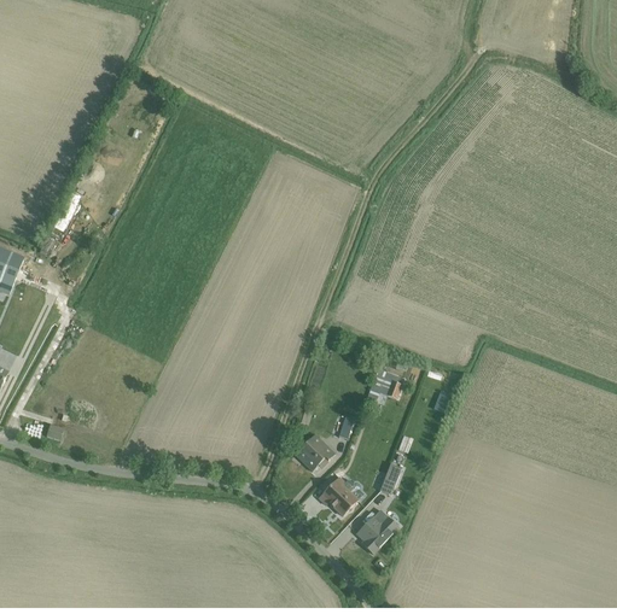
[(114,121),(121,118),(116,110),(110,113),(114,121)]
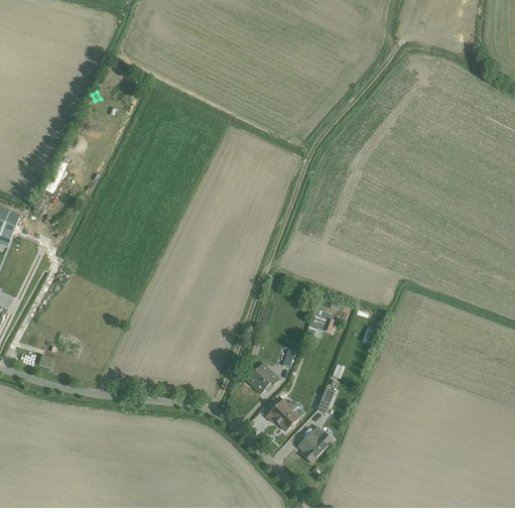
[(69,173),(79,149),(73,146),(61,170),(69,173)]
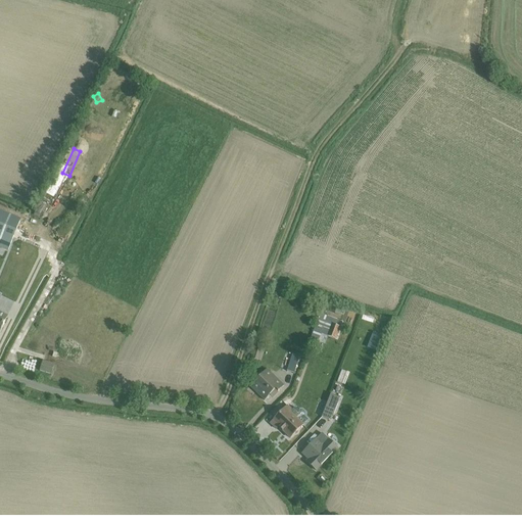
[(0,245),(7,249),(20,217),(0,207),(0,245)]
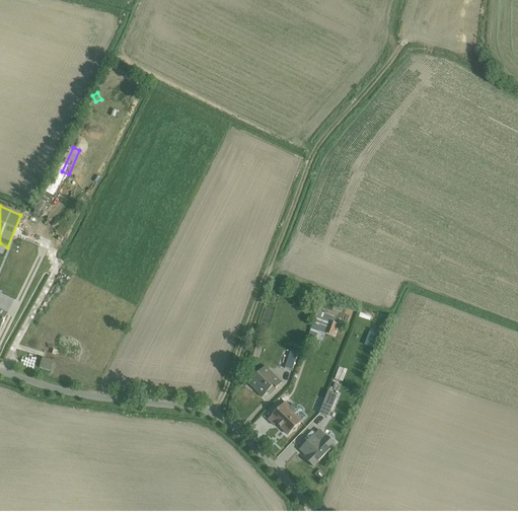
[(16,259),(27,241),(17,235),(7,252),(16,259)]
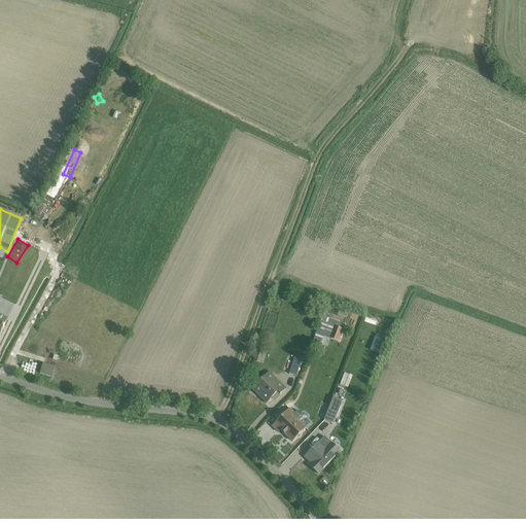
[(53,242),(49,250),(56,252),(59,243),(53,242)]
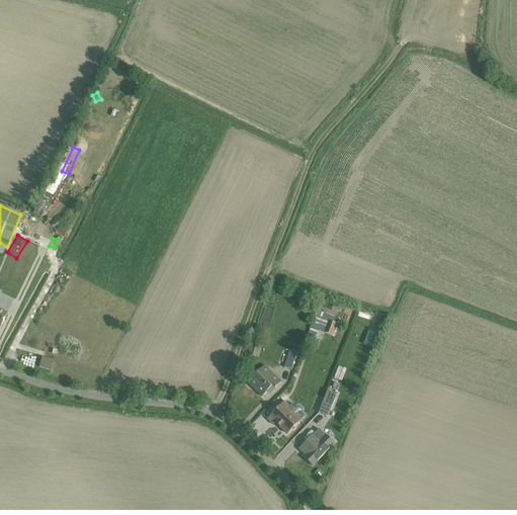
[(50,261),(56,252),(47,246),(40,254),(50,261)]
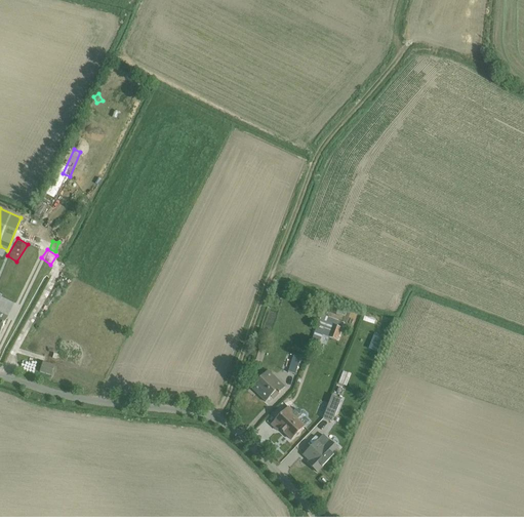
[(6,257),(1,268),(11,274),(17,264),(6,257)]
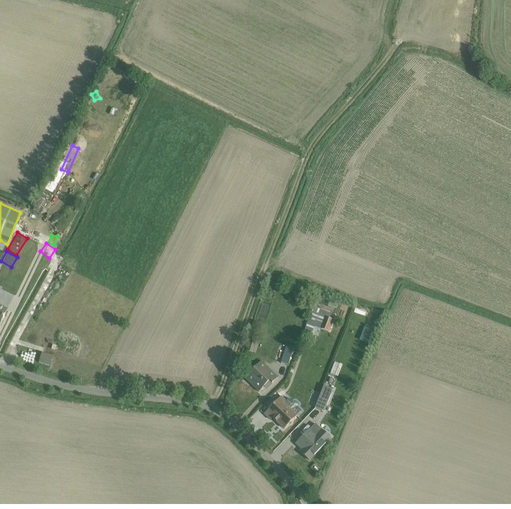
[(312,304),(301,334),(309,336),(313,324),(327,329),(334,313),(312,304)]
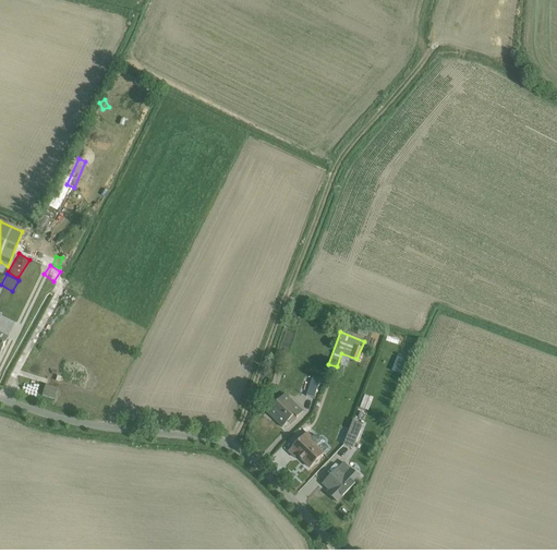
[(271,364),(267,381),(275,383),(279,368),(271,364)]
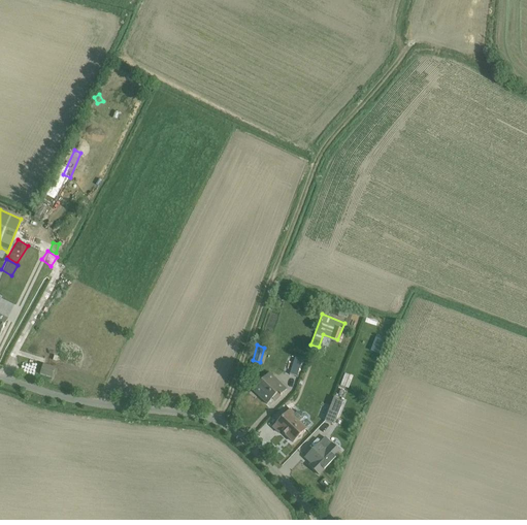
[(294,354),(288,371),(295,374),(301,357),(294,354)]
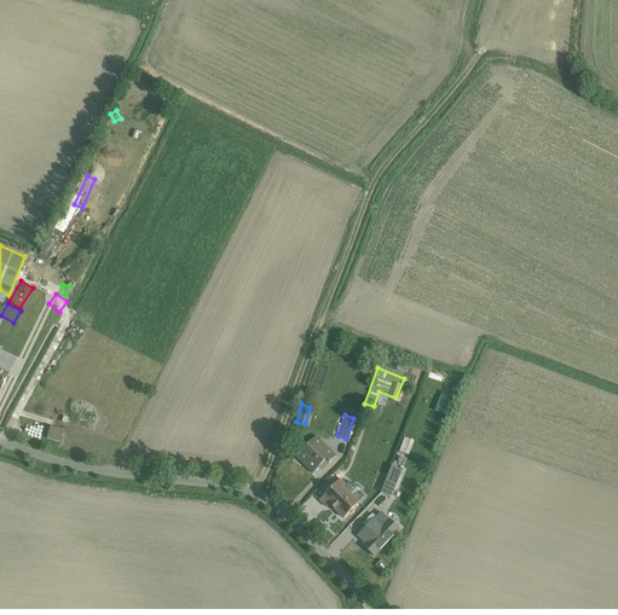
[(50,424),(45,436),(59,440),(63,428),(50,424)]
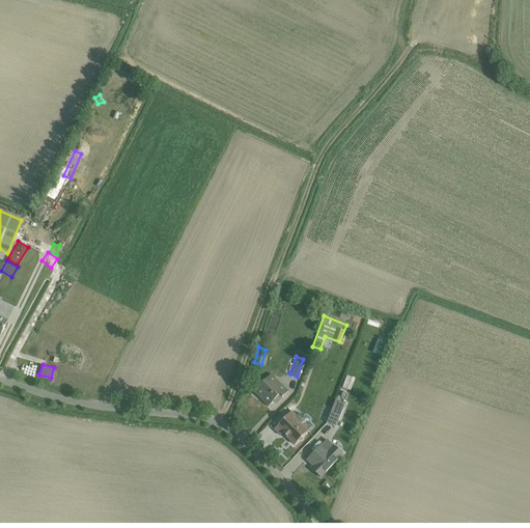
[(278,392),(281,395),(287,389),(271,372),(256,388),(261,393),(259,395),(268,403),(267,404),(268,404),(273,398),(278,392)]
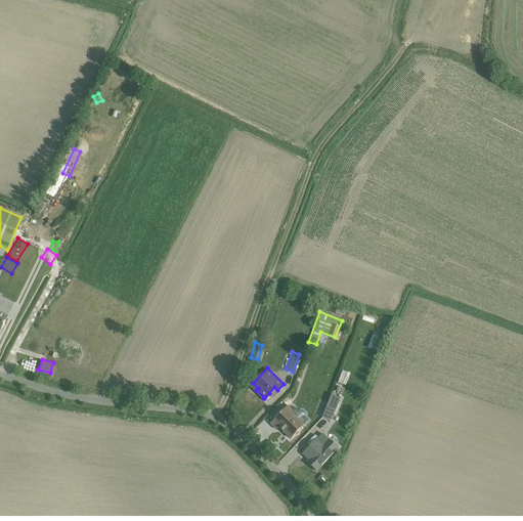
[(341,368),(337,380),(342,382),(347,371),(341,368)]
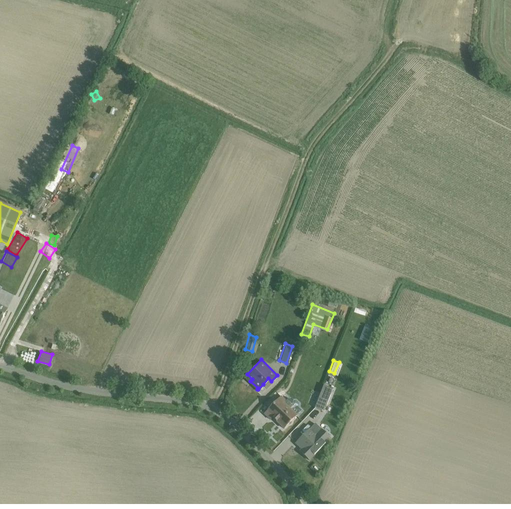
[(268,378),(263,384),(266,387),(271,382),(271,381),(268,378)]
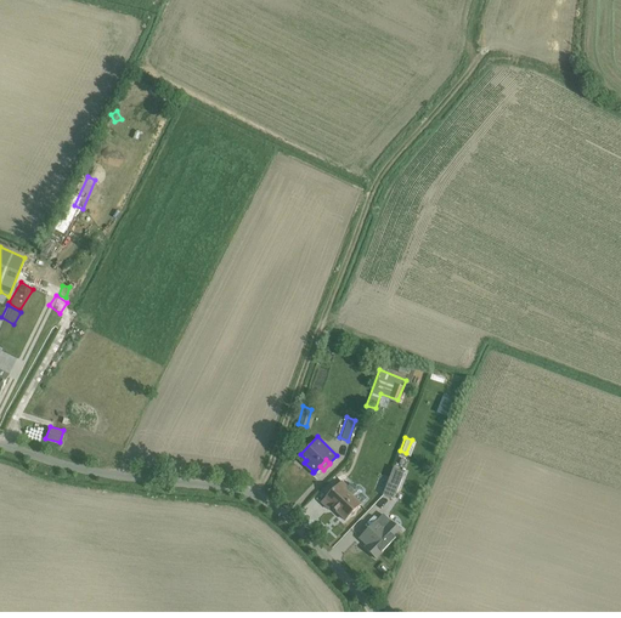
[(391,465),(380,492),(393,497),(402,470),(391,465)]
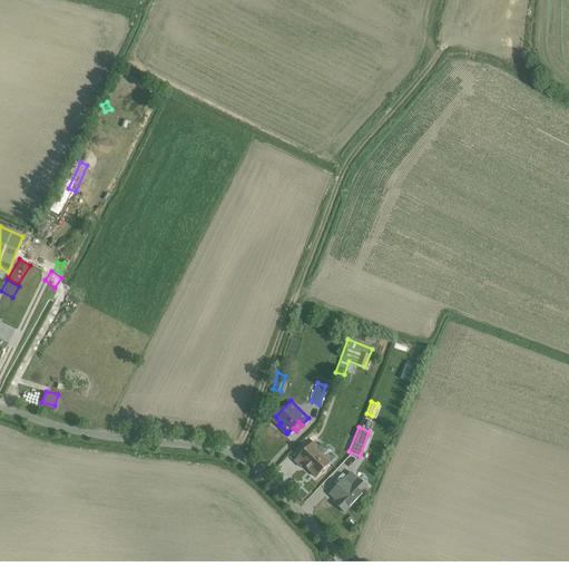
[(313,439),(293,459),(300,465),(302,462),(315,475),(334,455),(330,450),(331,449),(331,447),(329,443),(326,443),(324,446),(321,441),(317,443),(313,439)]
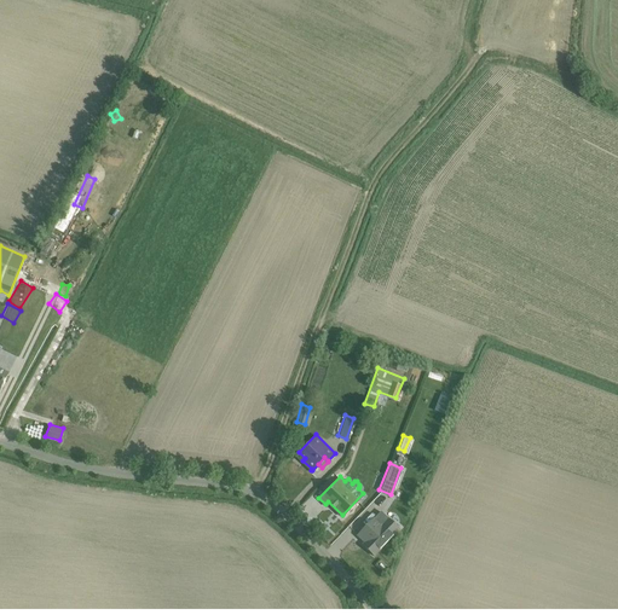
[(380,509),(357,533),(368,543),(364,545),(373,553),(399,527),(380,509)]
